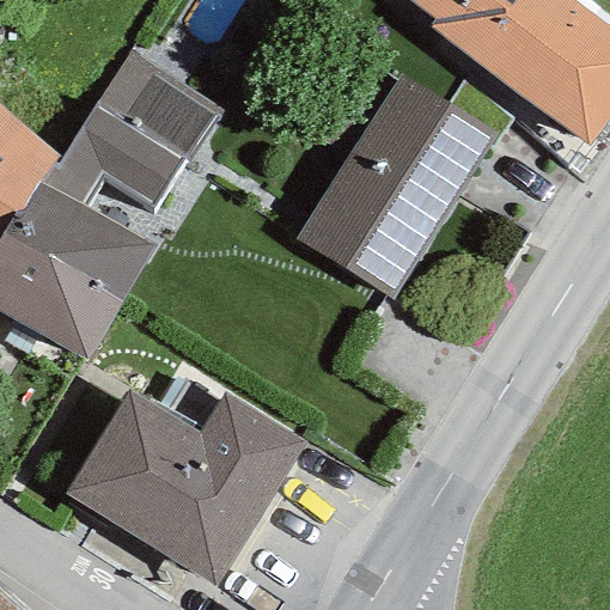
[(589,145),(609,116),(609,26),(574,0),(414,0),(437,17),(429,25),(589,145)]
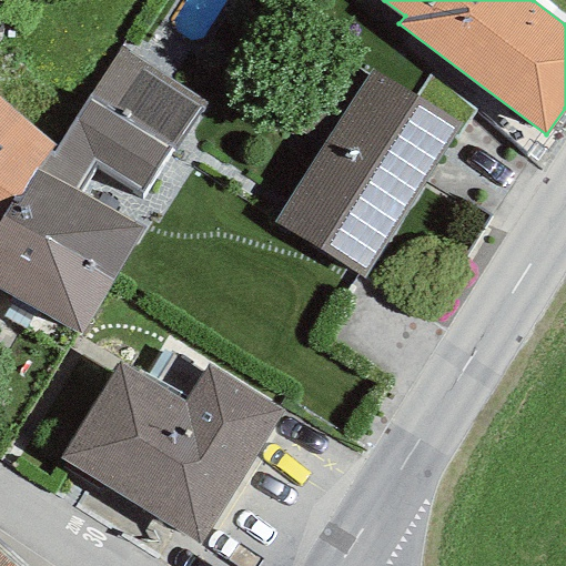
[(208,100),(124,46),(89,95),(173,148),(208,100)]
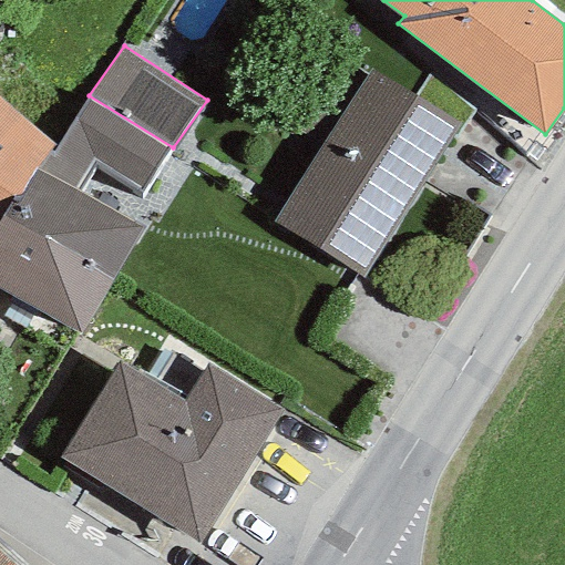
[(462,125),(371,69),(275,219),(365,276),(462,125)]
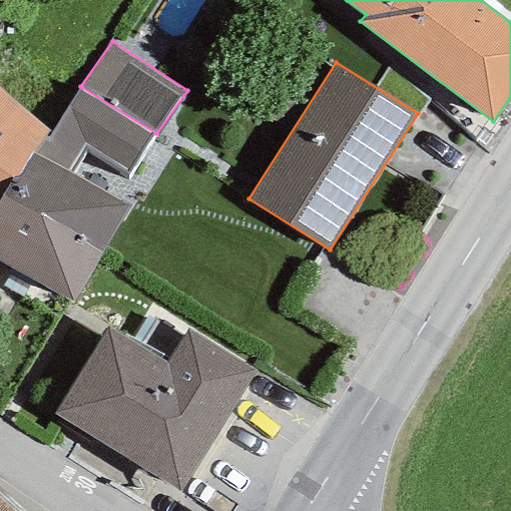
[(50,130),(0,83),(0,200),(6,192),(35,151),(50,130)]
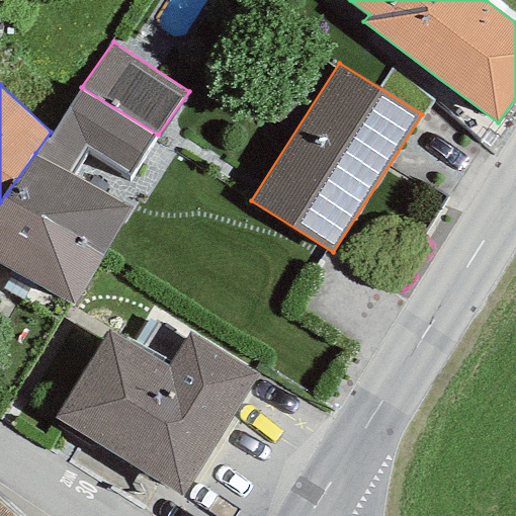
[(158,135),(81,87),(51,132),(35,153),(73,174),(88,151),(131,175),(158,135)]
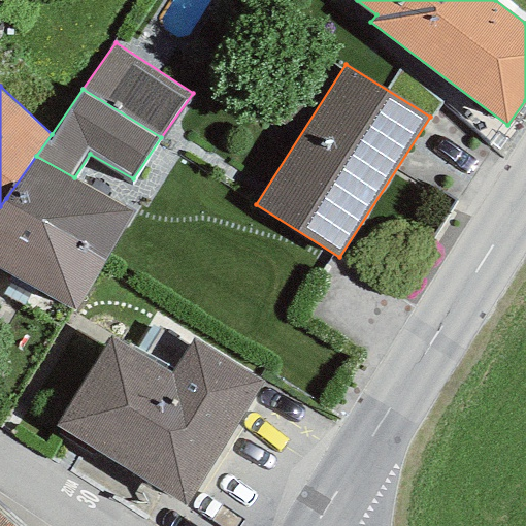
[(106,256),(133,211),(74,177),(36,156),(6,198),(106,256)]
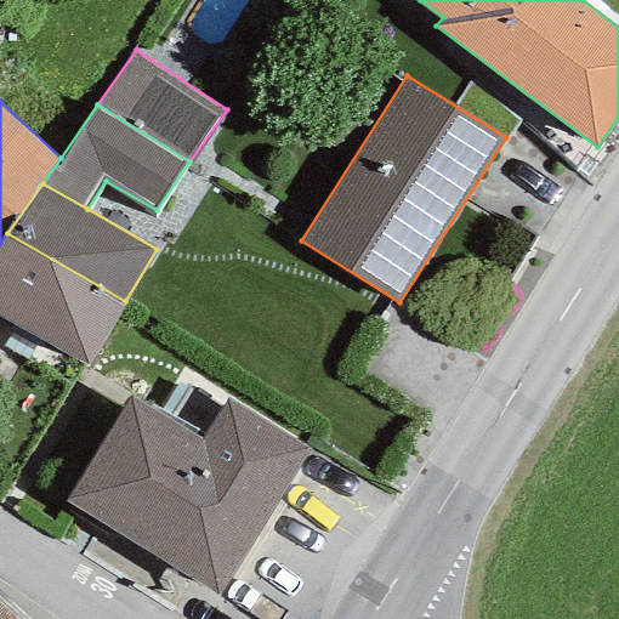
[(0,314),(86,367),(125,301),(7,233),(0,243),(0,314)]
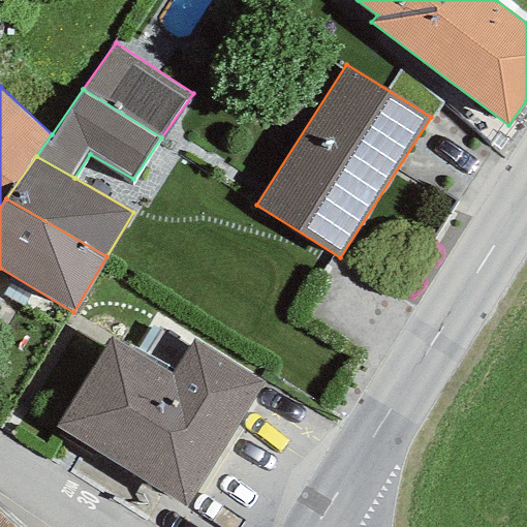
[(113,334),(57,426),(189,504),(265,377),(194,336),(174,370),(113,334)]
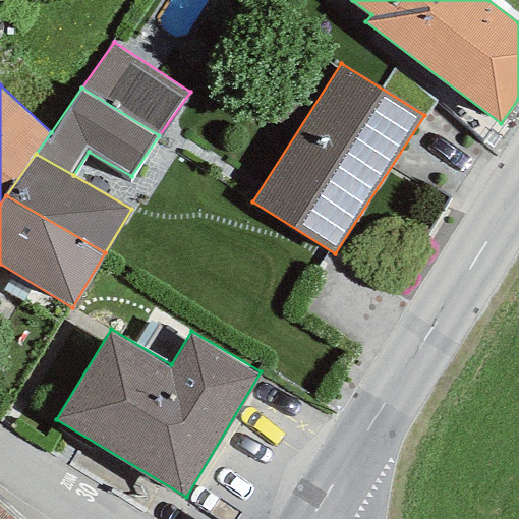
[(0,518),(16,518),(0,505),(0,518)]
